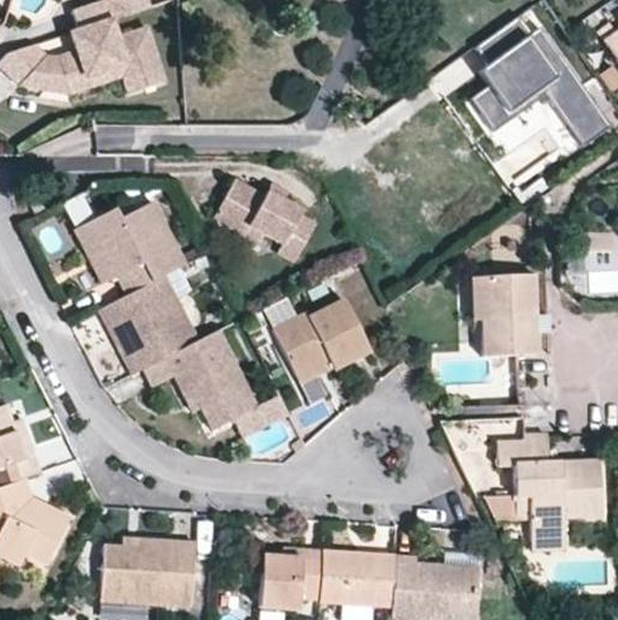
[(103,0),(74,10),(80,28),(113,17),(152,5),(149,0),(103,0)]
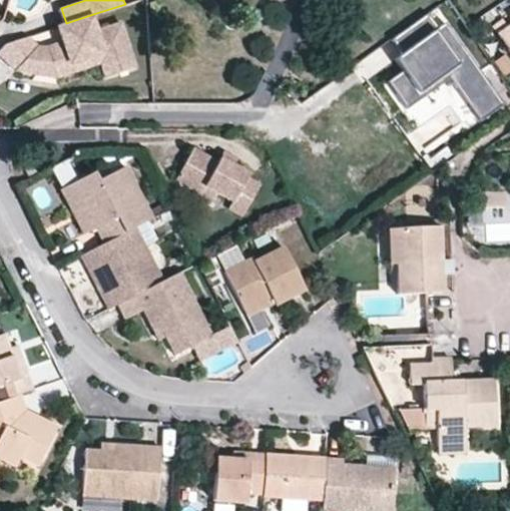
[(138,65),(123,21),(98,29),(93,14),(66,23),(60,25),(64,40),(49,45),(56,67),(106,50),(110,53),(116,72),(138,65)]
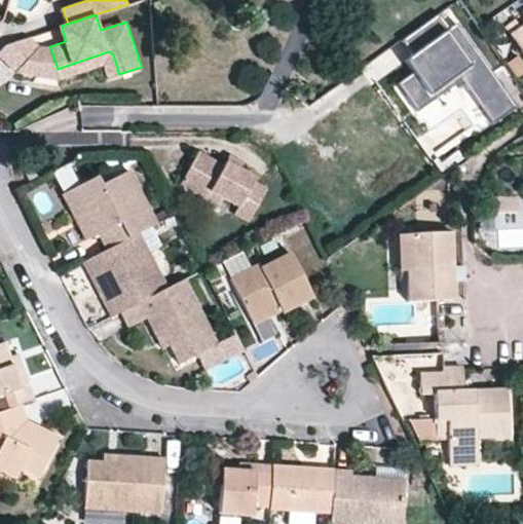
[(414,71),(401,81),(419,108),(463,77),(495,121),(517,106),(457,22),(405,59),(414,71)]
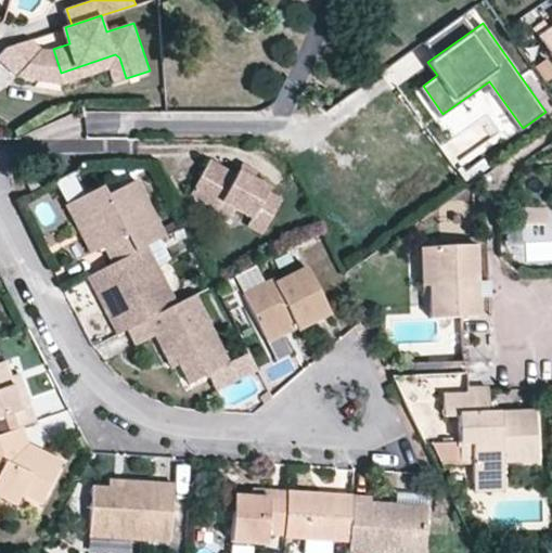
[(551,27),(541,35),(551,50),(551,27)]
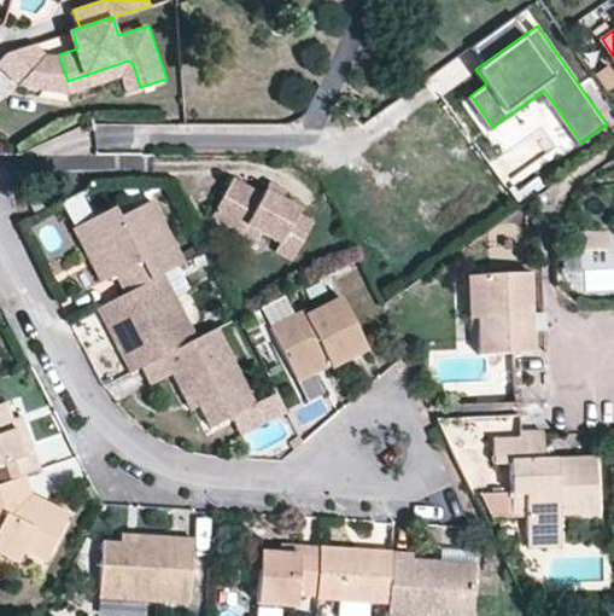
[(0,63),(21,82),(48,53),(36,42),(9,51),(0,59),(0,63)]
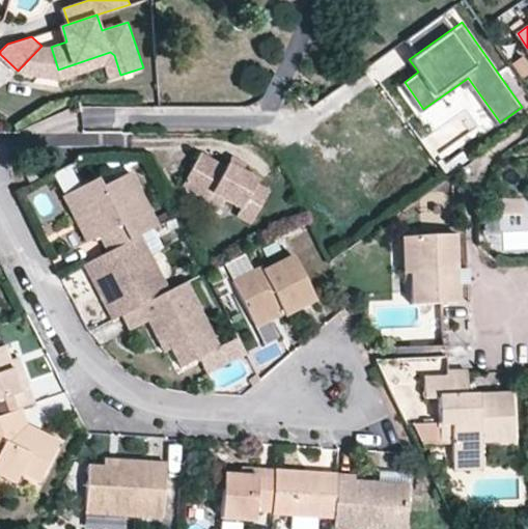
[(58,70),(51,47),(42,46),(18,71),(61,79),(58,70)]
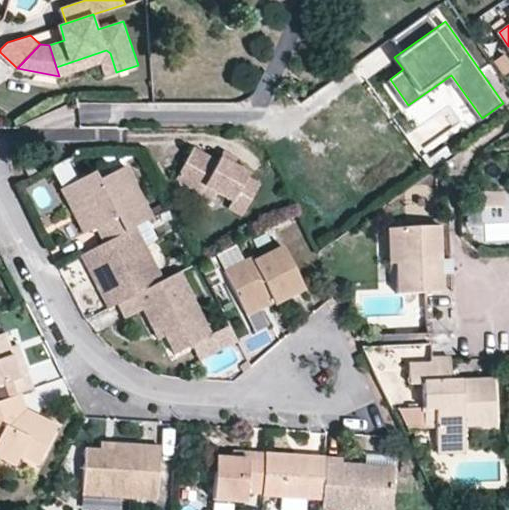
[(59,76),(103,61),(107,75),(116,72),(110,53),(106,50),(56,67),(59,76)]
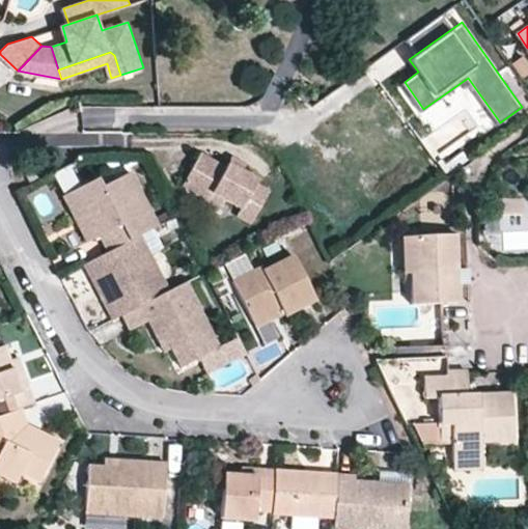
[(271,189),(258,182),(260,178),(244,170),(229,162),(227,166),(201,151),(185,183),(211,198),(215,190),(227,197),(243,206),(239,213),(253,221),(271,189)]
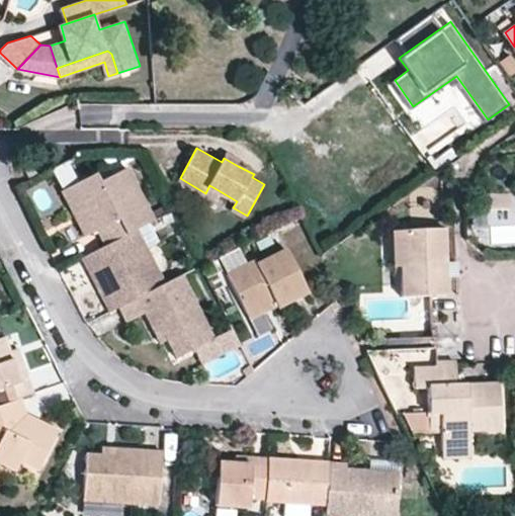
[(242,159),(228,151),(224,158),(238,166),(242,159)]
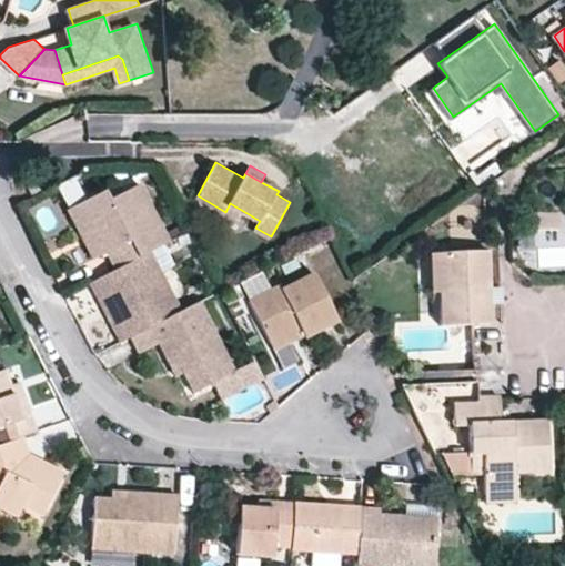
[(34,194),(46,189),(37,171),(27,177),(34,194)]
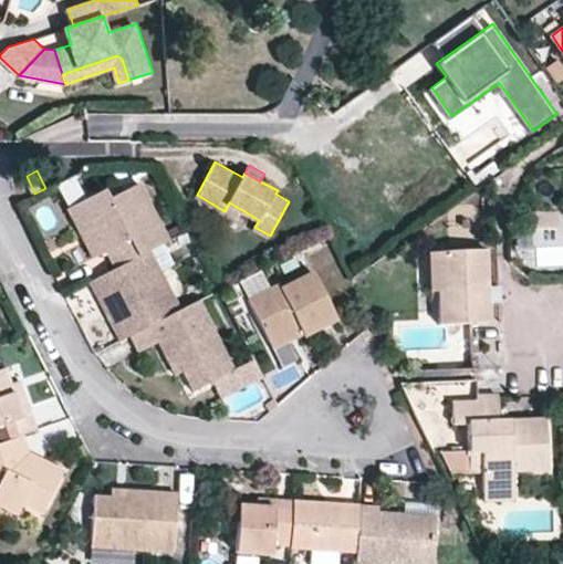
[(171,239),(142,181),(112,196),(107,187),(69,207),(94,257),(108,250),(117,267),(153,248),(171,239)]
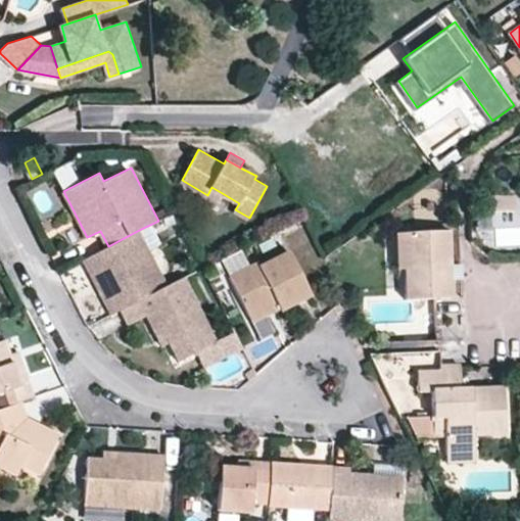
[(221,201),(224,194),(211,187),(207,195),(221,201)]
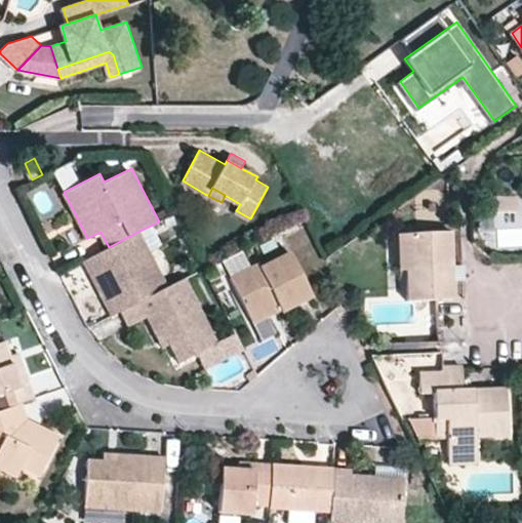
[(519,210),(519,196),(493,196),(492,210),(519,210)]
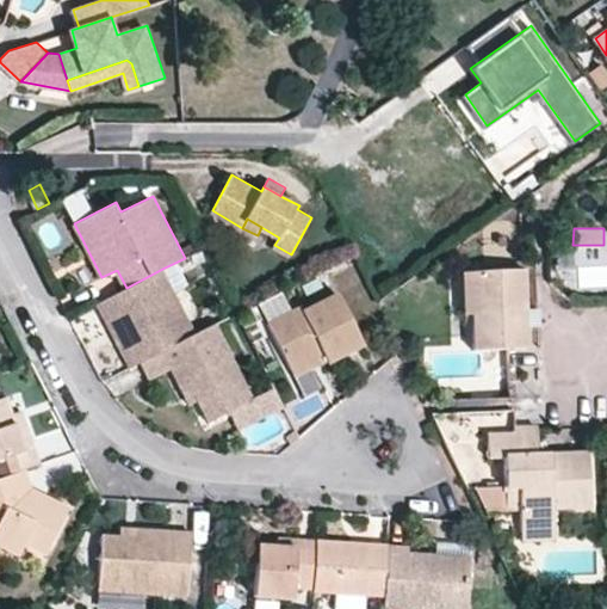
[(165,268),(127,288),(99,302),(109,320),(119,315),(142,361),(197,332),(165,268)]
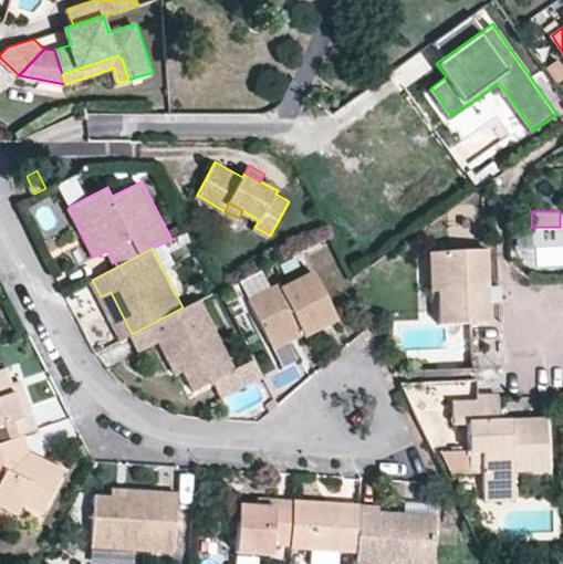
[(492,320),(489,249),(448,250),(449,289),(440,290),(442,322),(492,320)]
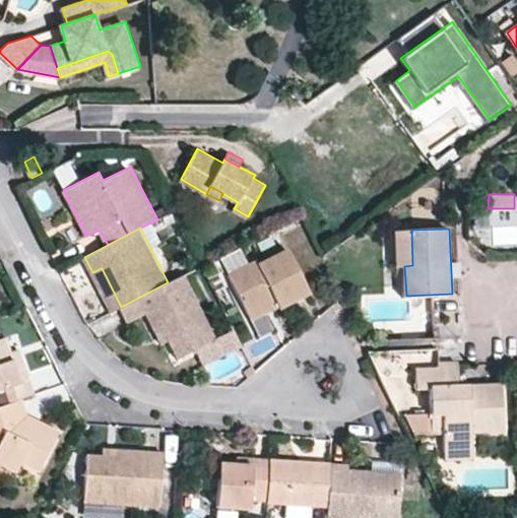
[(412,265),(411,230),(396,230),(398,266),(404,266),(412,265)]
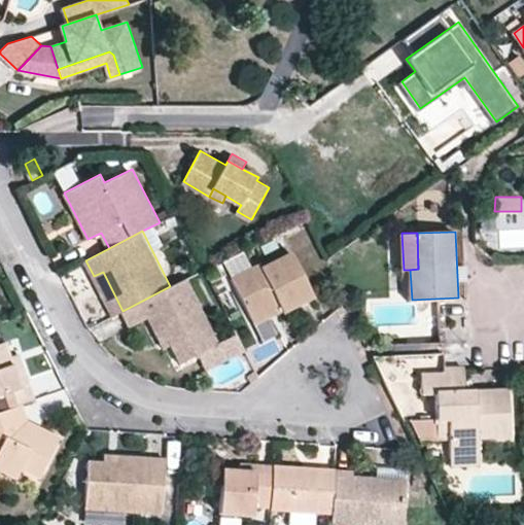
[(228,274),(250,265),(245,250),(222,259),(228,274)]
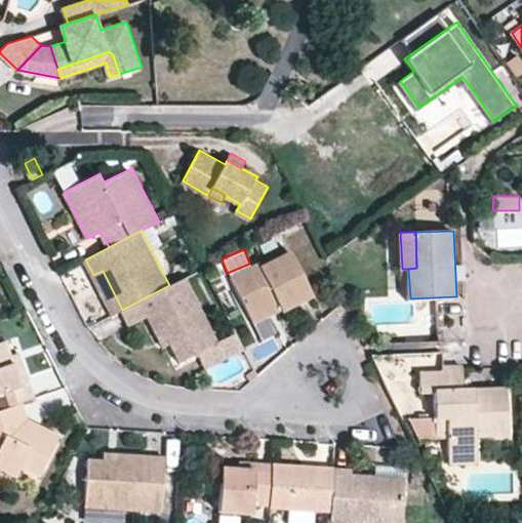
[(315,294),(292,250),(263,266),(261,262),(232,276),(251,316),(279,303),(282,309),(283,311),(315,294)]
